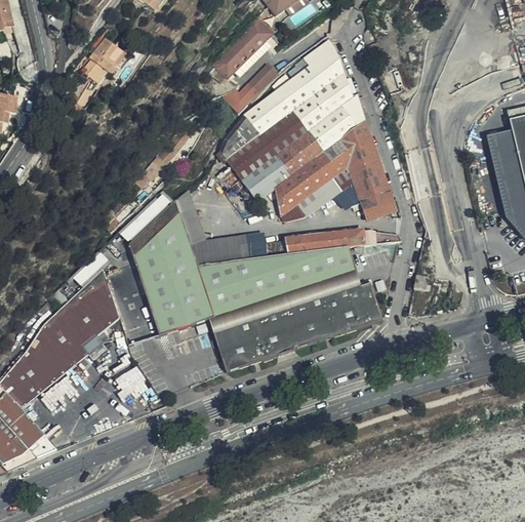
[(0,0),(0,31),(3,31),(1,24),(4,23),(5,26),(12,25),(8,10),(6,0),(0,0)]
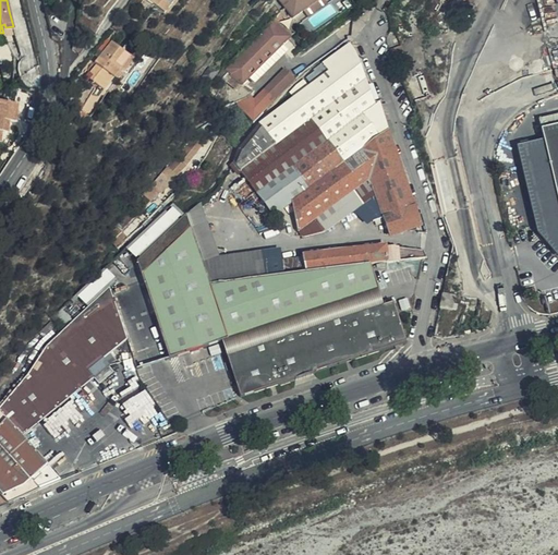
[(153,0),(165,10),(172,0),(153,0)]
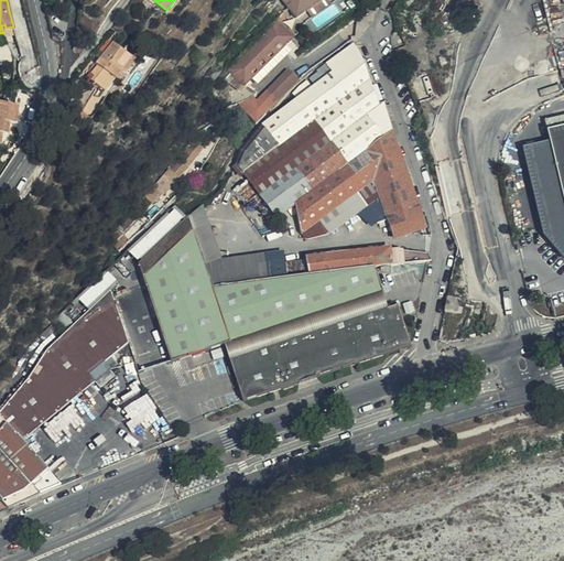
[(286,0),(296,14),(308,7),(317,0),(286,0)]
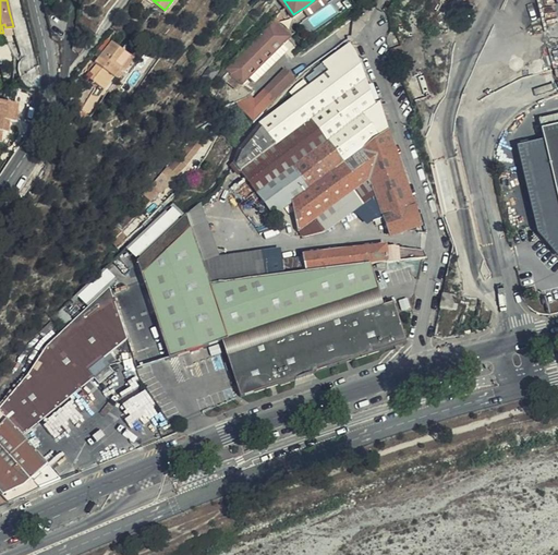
[(329,1),(328,0),(314,0),(305,7),(310,14),(329,1)]
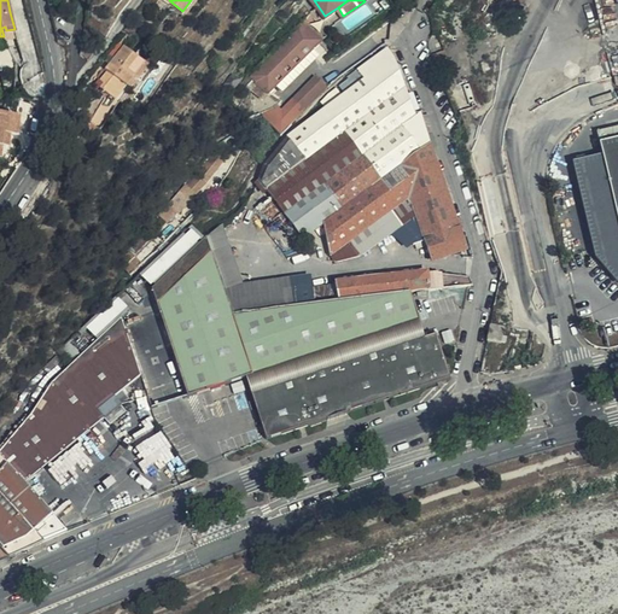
[(93,39),(99,21),(87,16),(83,39),(93,39)]
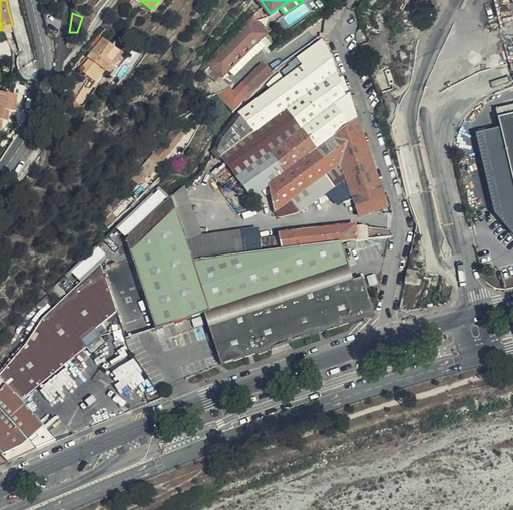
[(208,60),(213,66),(220,73),(223,76),(269,31),(252,16),(208,60)]
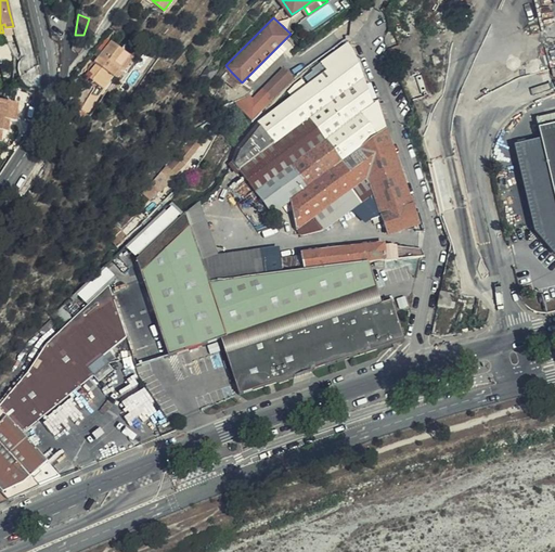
[(120,66),(117,64),(114,61),(123,49),(111,39),(101,51),(93,61),(95,62),(88,71),(90,73),(88,76),(103,88),(120,66)]
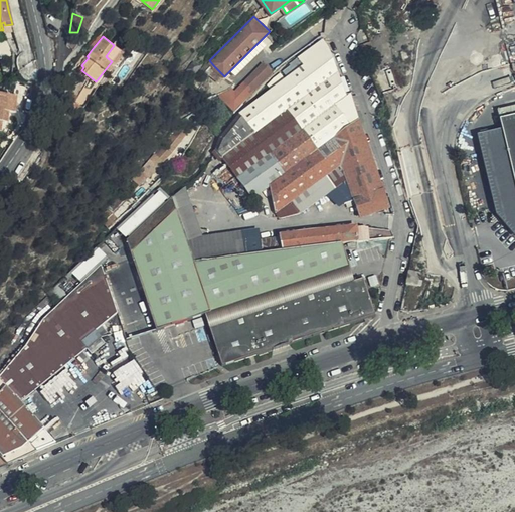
[(360,213),(388,203),(387,202),(357,117),(348,89),(345,91),(325,47),(319,37),(299,53),(298,51),(286,62),(287,64),(279,70),(283,76),(281,78),(276,70),(273,73),(263,83),(266,89),(240,108),(214,135),(210,147),(214,153),(247,191),(240,196),(245,201),(269,184),(275,211),(332,167),(338,182),(344,200),(354,196),(360,213)]
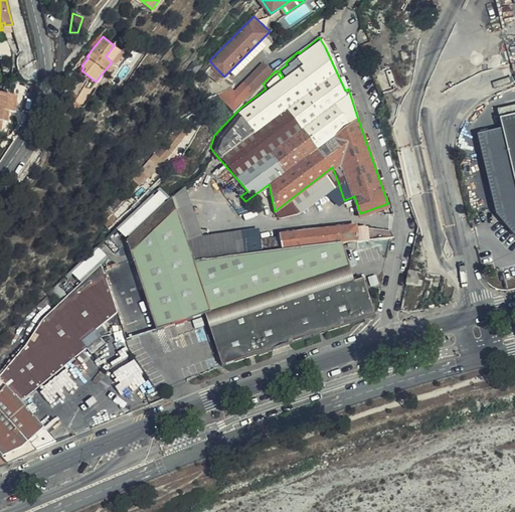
[(106,56),(109,59),(118,48),(114,45),(106,56)]
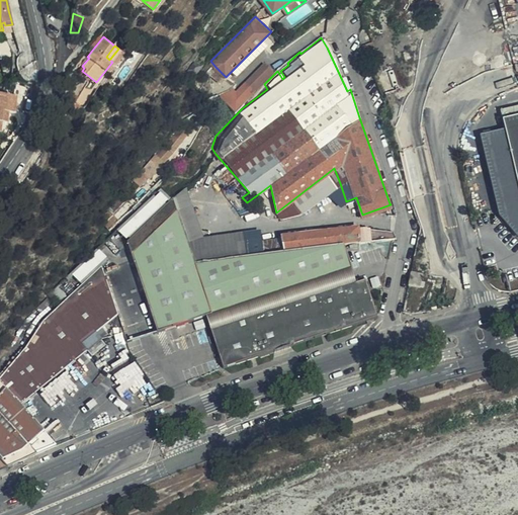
[(194,74),(202,65),(195,59),(187,68),(194,74)]
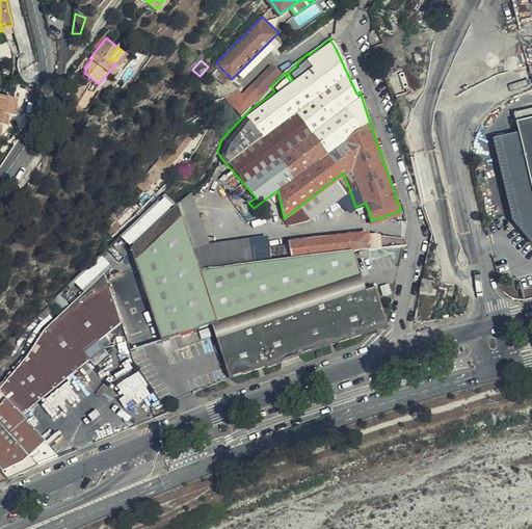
[(244,112),(284,72),(271,60),(232,101),(244,112)]
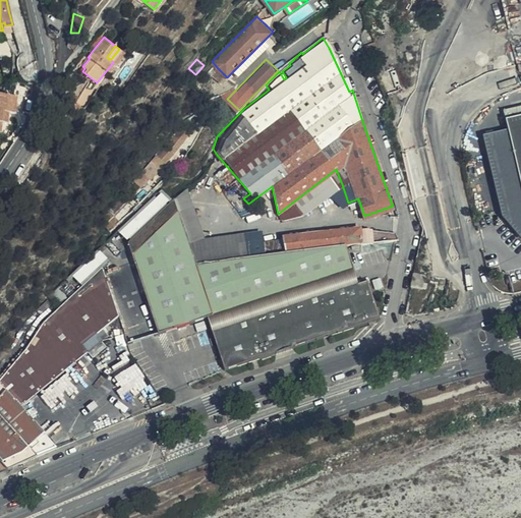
[(224,74),(217,67),(212,71),(220,79),(224,74)]
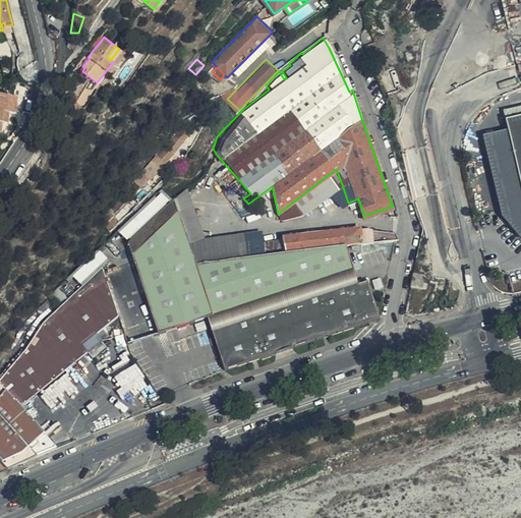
[(0,131),(1,131),(2,121),(6,122),(8,111),(13,112),(15,103),(16,96),(0,93),(0,131)]
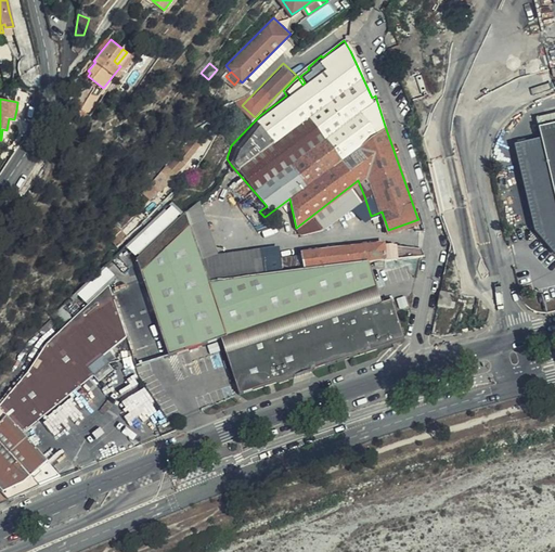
[(85,115),(84,111),(79,107),(78,110),(72,105),(67,113),(77,118),(85,115)]
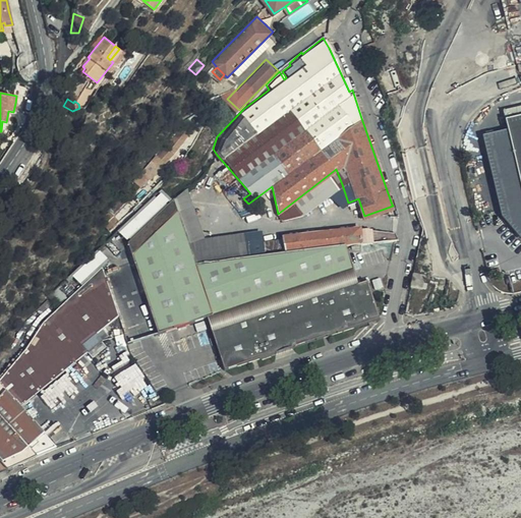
[(520,116),(507,119),(520,180),(520,116)]
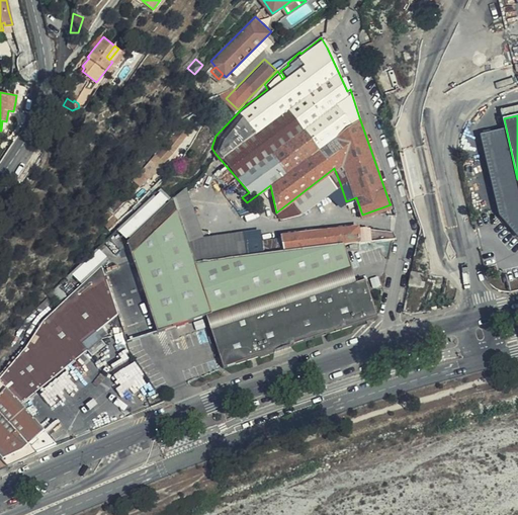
[(174,140),(182,149),(184,145),(176,137),(174,140)]
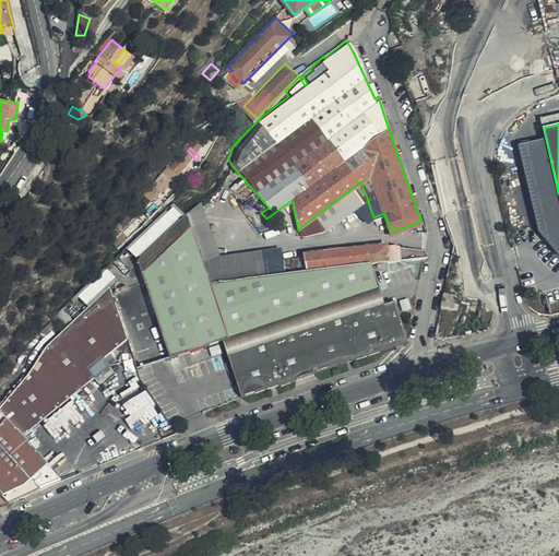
[(165,177),(174,186),(186,175),(176,165),(165,177)]
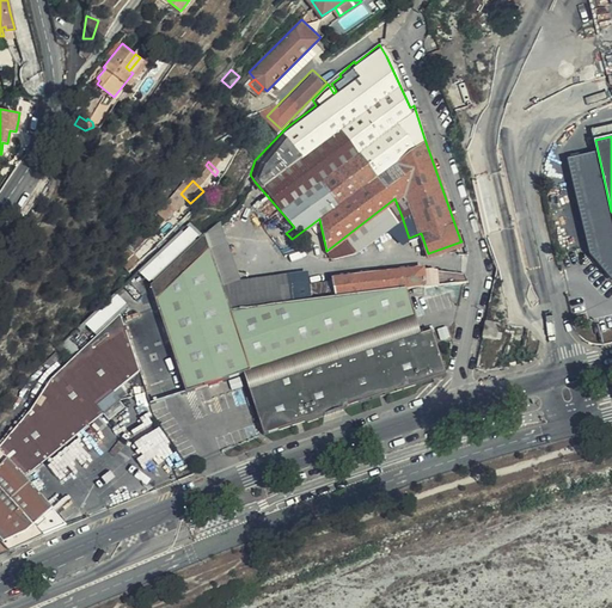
[(359,247),(402,216),(395,198),(326,251),(331,257),(359,247)]
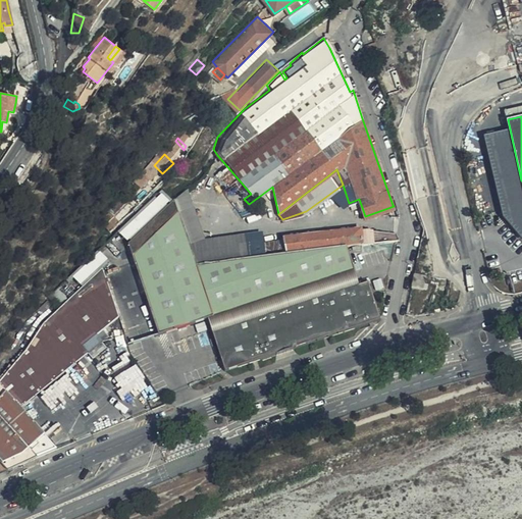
[(137,182),(144,174),(141,171),(135,178),(137,182)]
